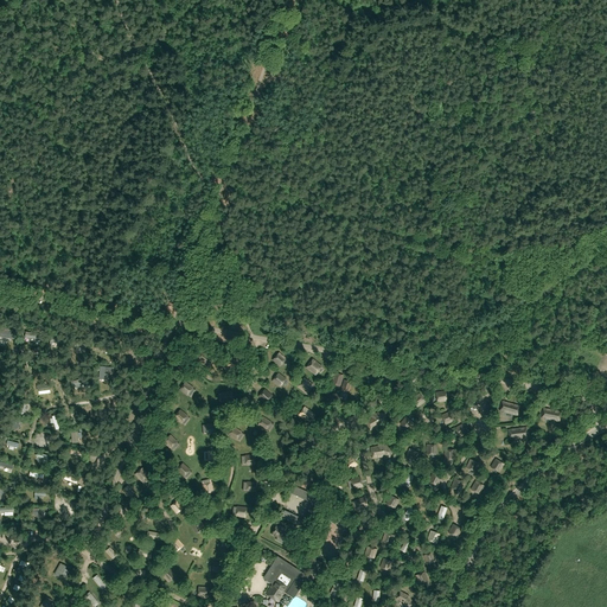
[(0,327),(0,337),(16,339),(17,331),(0,327)]
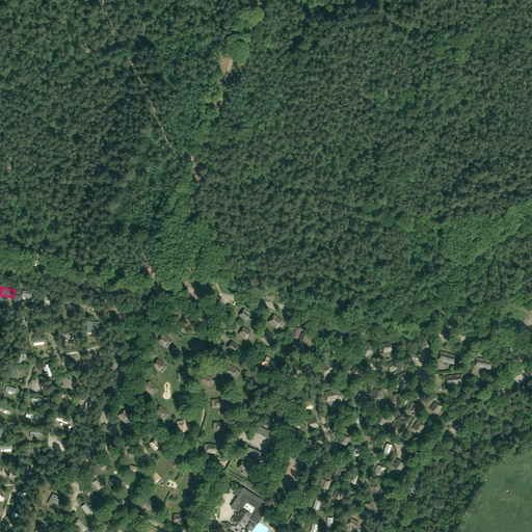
[(178,308),(173,315),(180,320),(185,313),(178,308)]
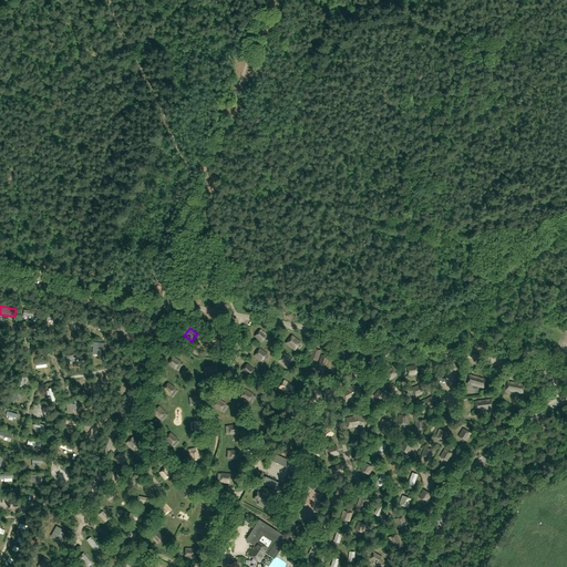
[(255,336),(261,342),(268,336),(260,329),(255,336)]
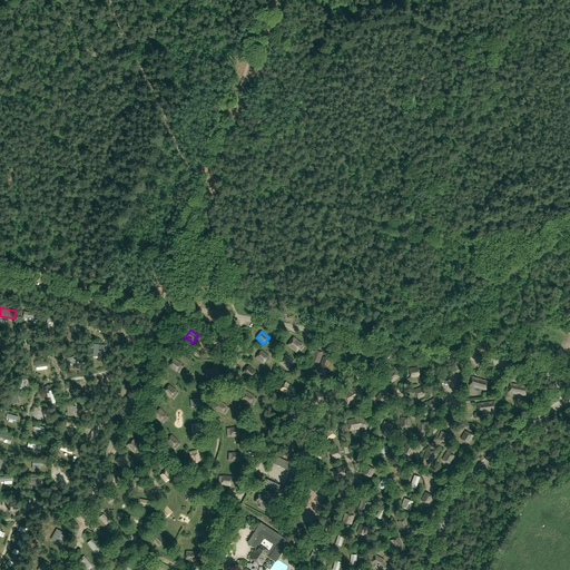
[(218,335),(213,343),(220,347),(226,340),(218,335)]
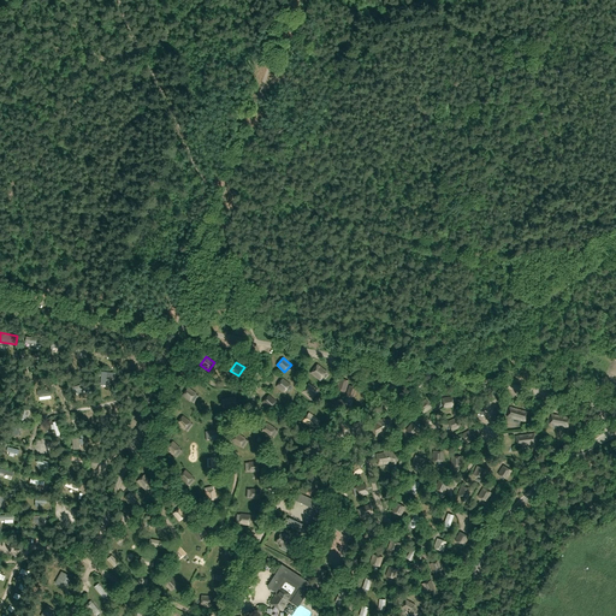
[(318,365),(311,373),(320,380),(327,372),(318,365)]
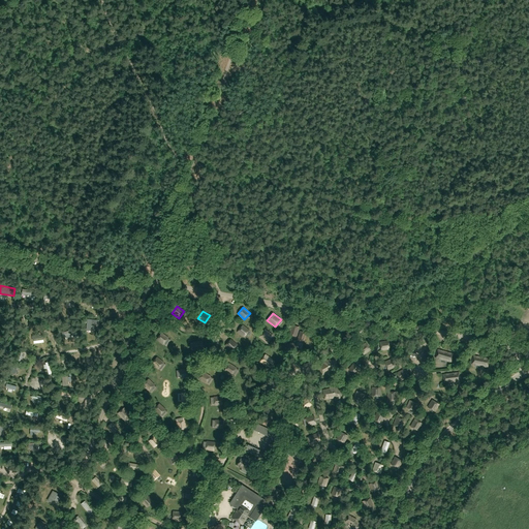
[(249,330),(243,324),(238,332),(244,337),(249,330)]
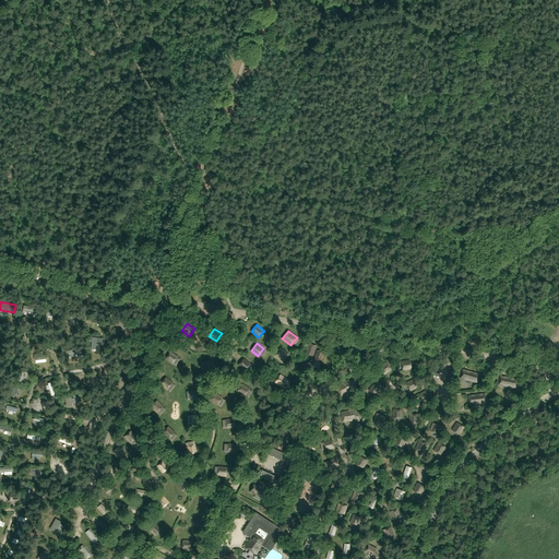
[(317,346),(308,344),(305,354),(313,356),(317,346)]
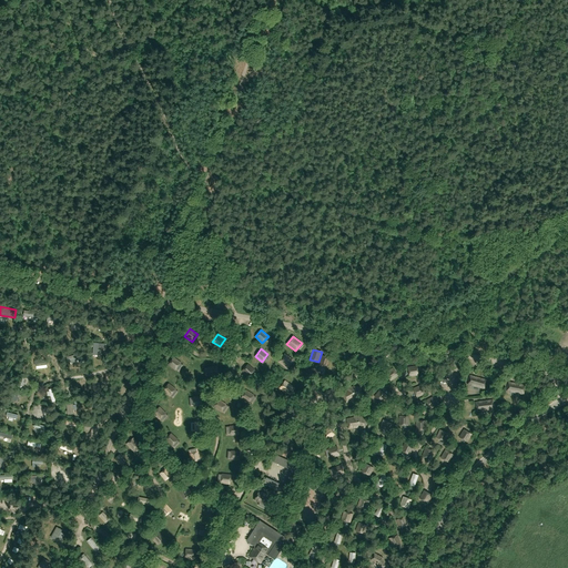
[(284,354),(279,362),(287,368),(293,361),(284,354)]
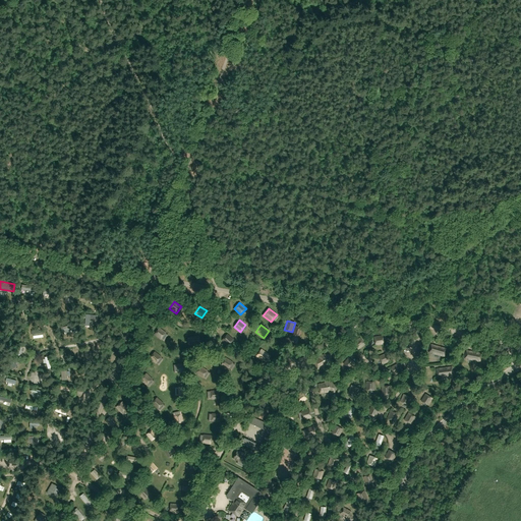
[(299,338),(301,328),(295,327),(292,336),(299,338)]
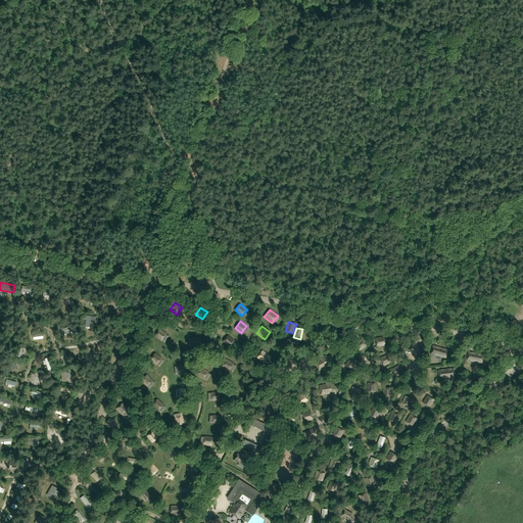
[(161,341),(167,334),(159,329),(153,336),(161,341)]
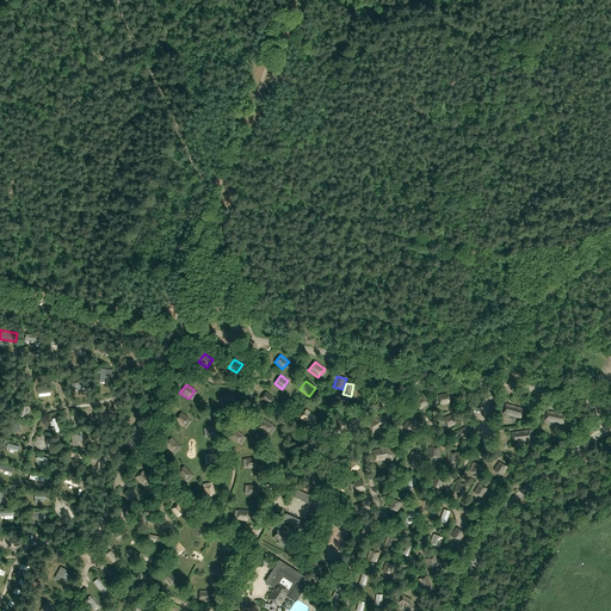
[(275,399),(266,392),(260,400),(267,406),(275,399)]
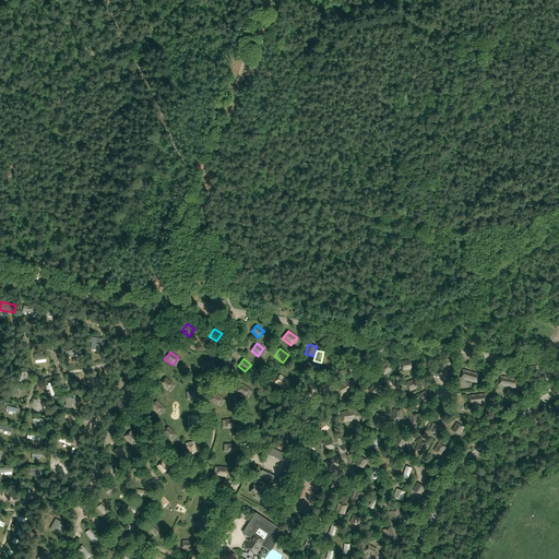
[(214,370),(214,360),(204,361),(205,371),(214,370)]
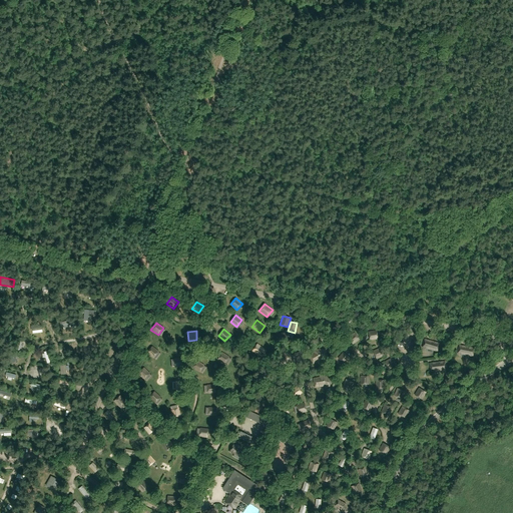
[(378,339),(377,331),(369,332),(370,340),(378,339)]
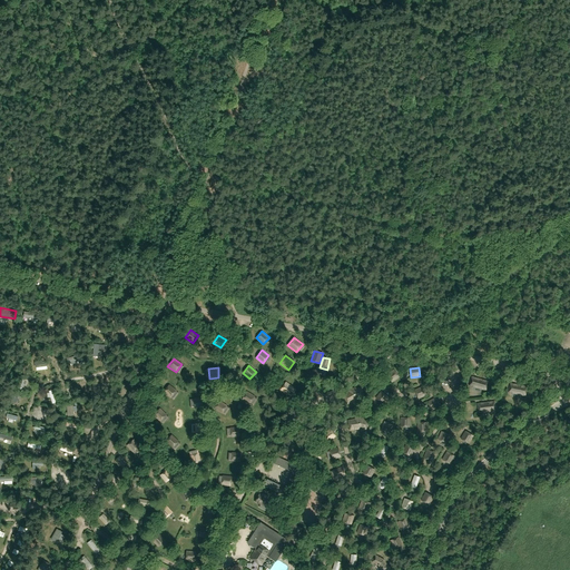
[(400,377),(394,370),(386,374),(392,383),(400,377)]
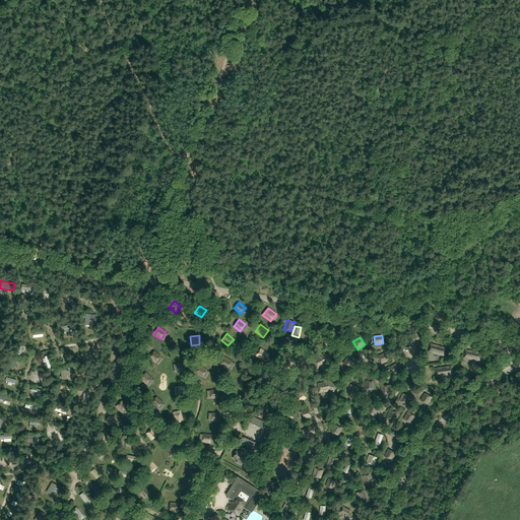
[(430,343),(428,351),(444,356),(446,348),(430,343)]
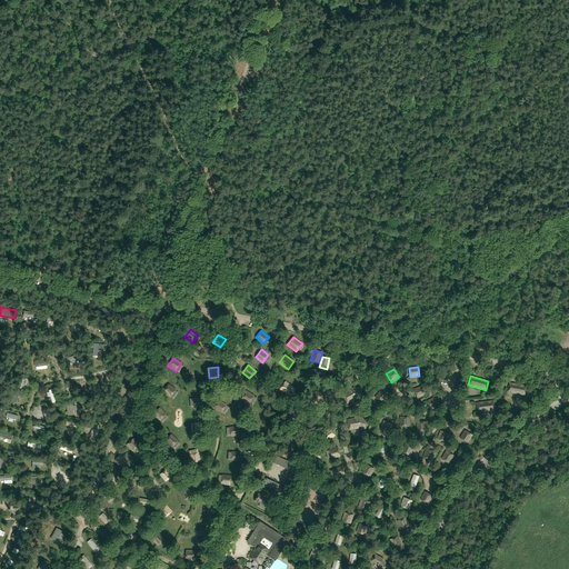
[(293,387),(286,381),(280,389),(287,395),(293,387)]
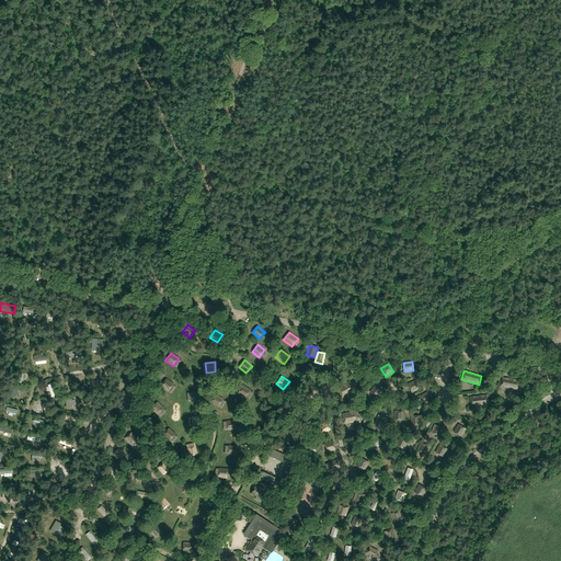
[(501,377),(500,387),(517,390),(519,380),(501,377)]
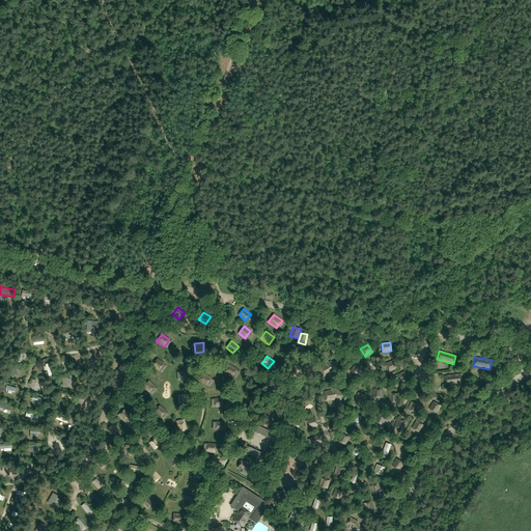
[(164,364),(158,358),(151,365),(159,371),(164,364)]
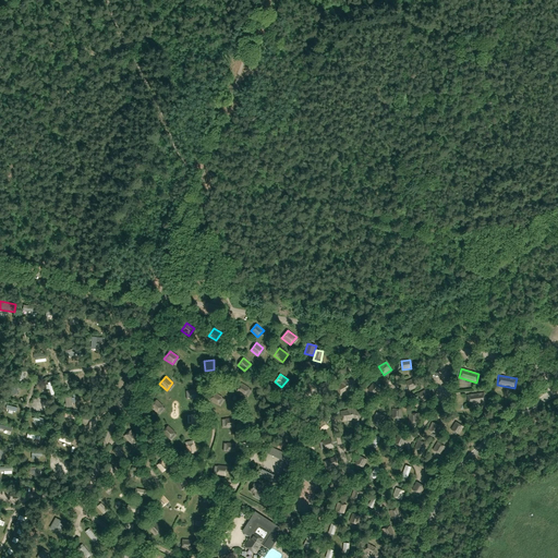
[(409,390),(417,387),(414,378),(405,381),(409,390)]
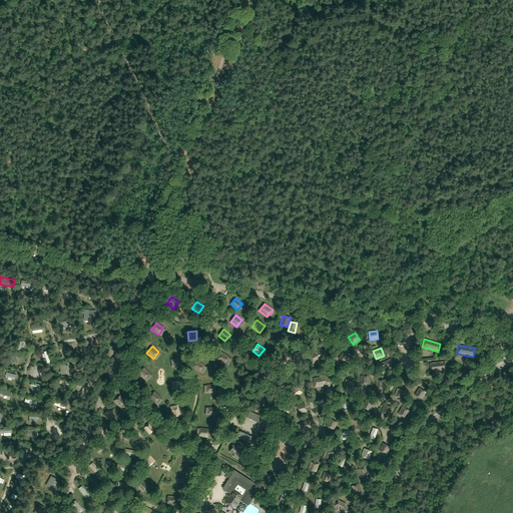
[(316,352),(309,356),(313,364),(317,362),(316,361),(319,359),(320,359),(320,358),(323,358),(323,359),(327,359),(326,350),(316,350),(316,352)]
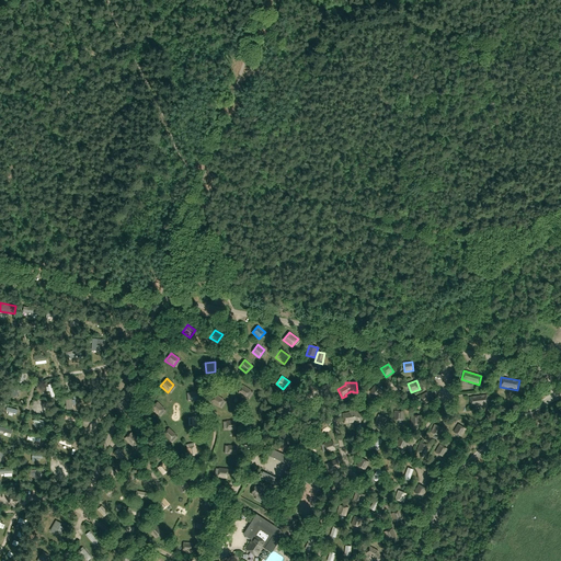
[(15,397),(20,387),(12,385),(9,395),(15,397)]
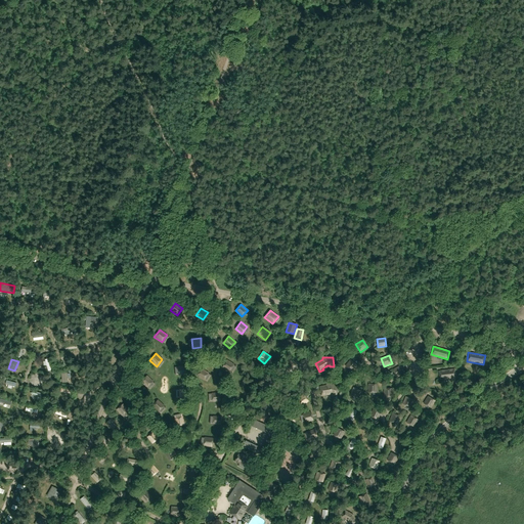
[(229,372),(234,364),(227,359),(222,367),(229,372)]
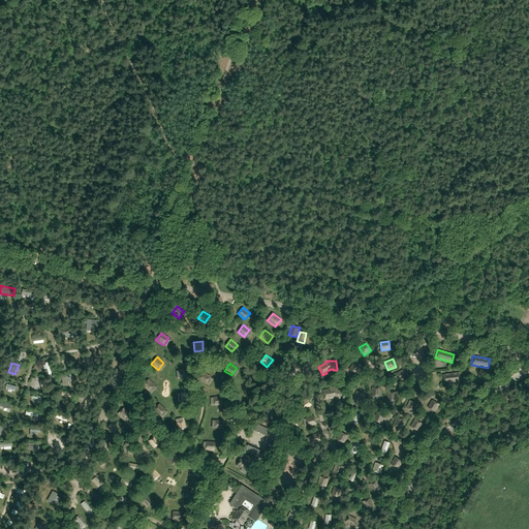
[(361,369),(353,363),(348,370),(355,375),(361,369)]
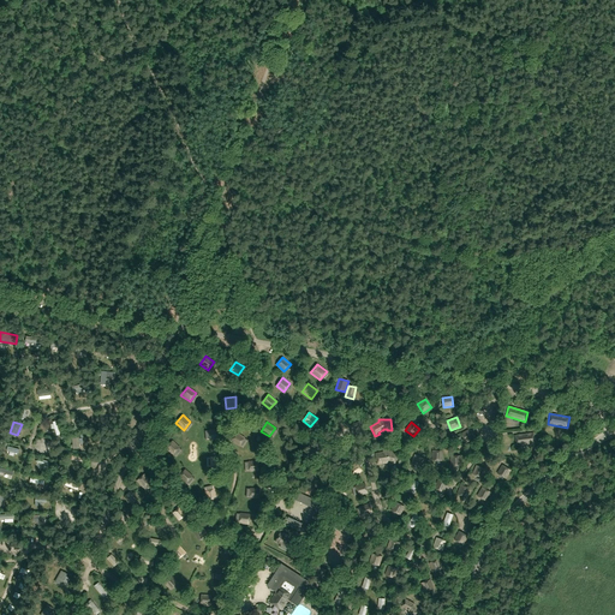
[(219,440),(219,429),(209,430),(209,441),(219,440)]
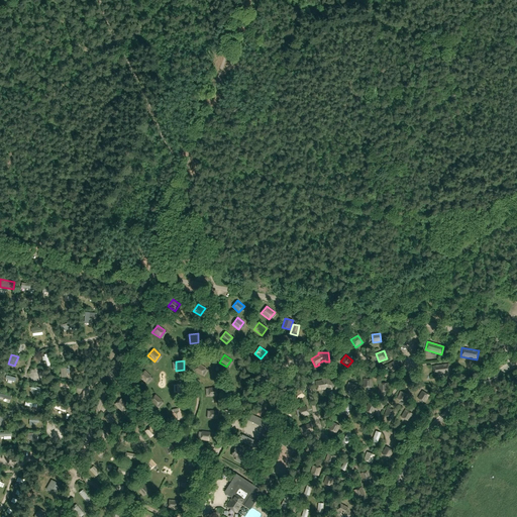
[(399,369),(395,360),(387,365),(392,373),(399,369)]
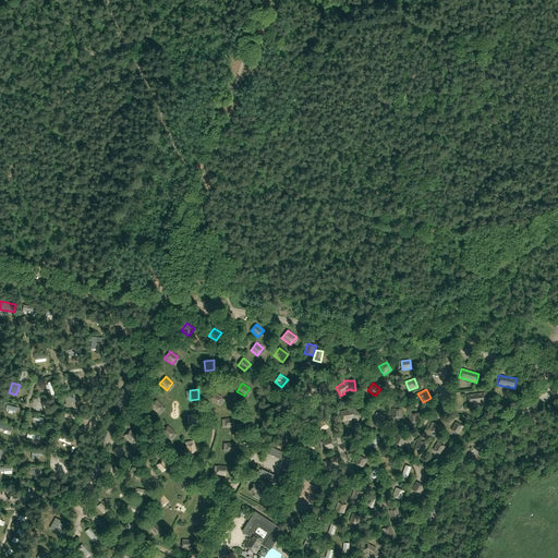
[(222,397),(215,392),(209,400),(217,405),(222,397)]
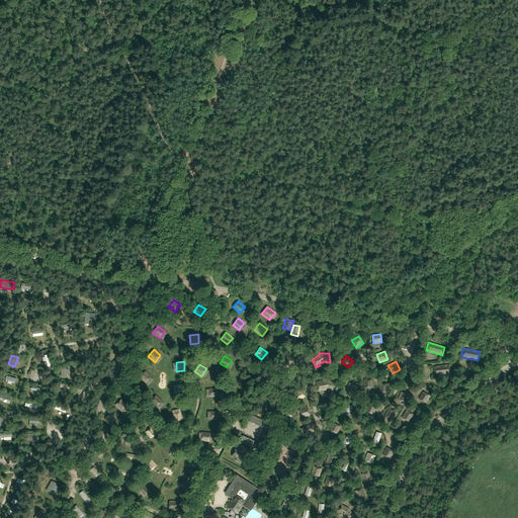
[(449,364),(433,366),(434,375),(450,373),(449,364)]
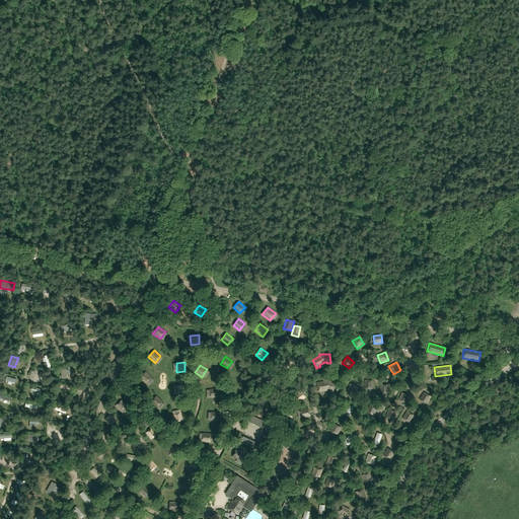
[(152,377),(146,371),(140,378),(146,384),(152,377)]
